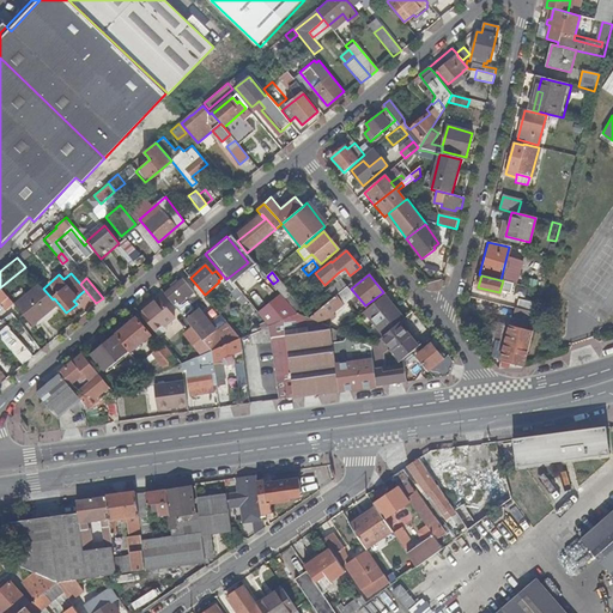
[(170,301),(174,304),(177,302),(180,304),(194,292),(183,278),(164,293),(170,301)]
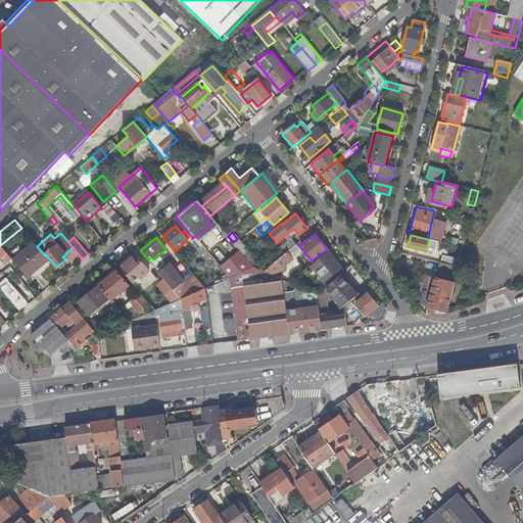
[(206,260),(211,256),(196,238),(191,241),(206,260)]
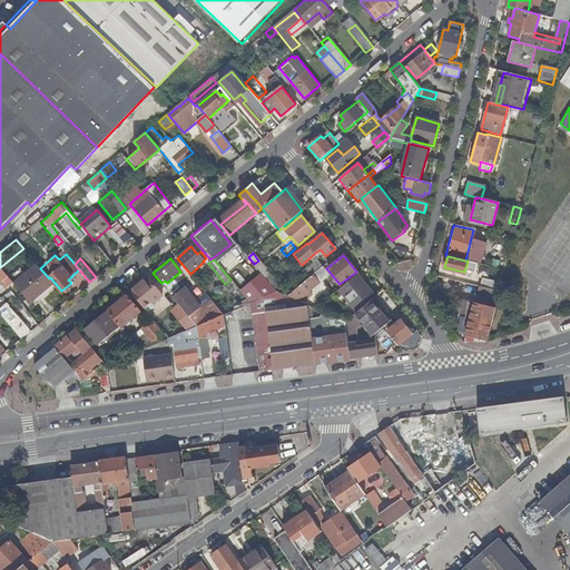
[(228,274),(242,291),(246,286),(258,277),(244,259),(228,274)]
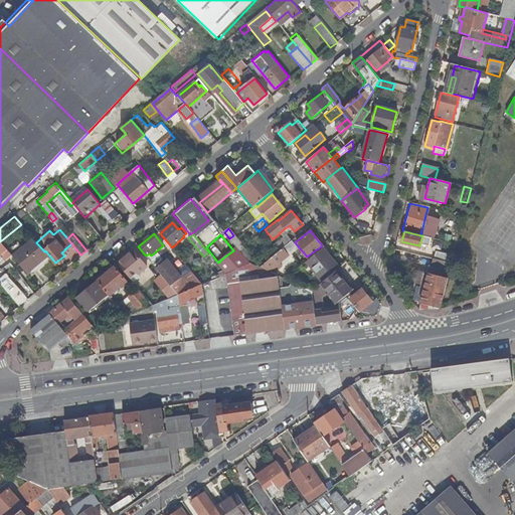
[(229,238),(240,250),(244,247),(234,235),(233,235),(229,238)]
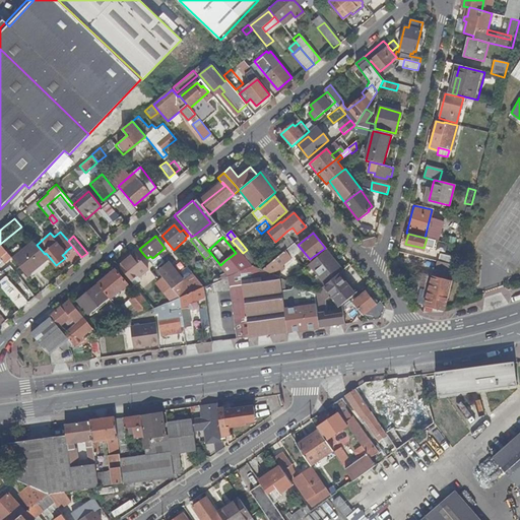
[(281,254),(291,245),(286,239),(276,248),(281,254)]
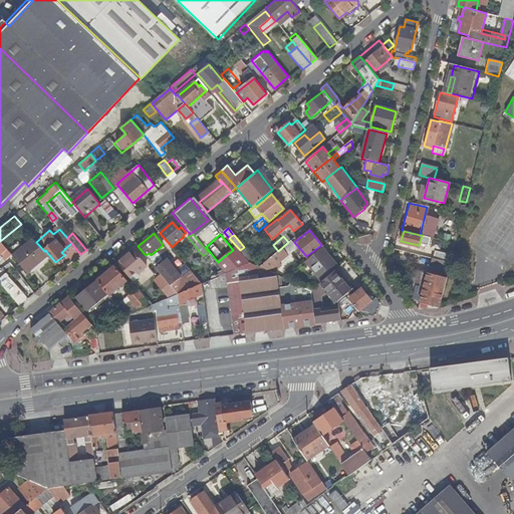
[(36,242),(32,237),(12,255),(27,273),(33,267),(36,272),(51,260),(44,251),(36,242)]
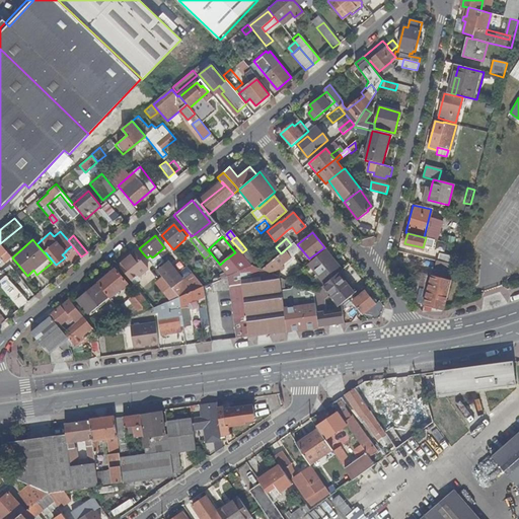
[(242,252),(247,260),(262,247),(256,240),(246,249),(242,252)]
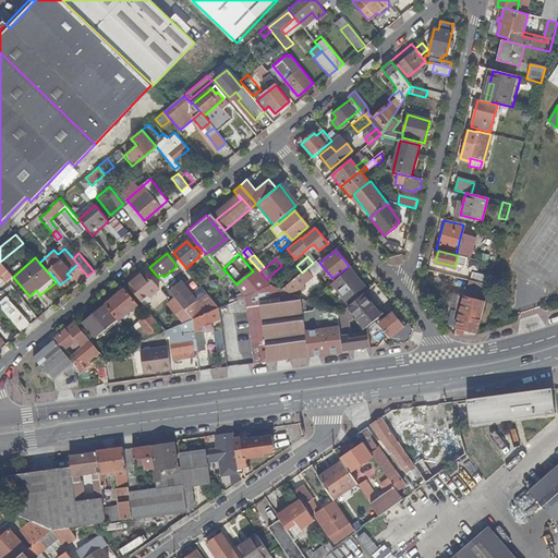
[(281,290),(291,294),(318,271),(319,266),(315,261),(313,263),(302,273),(281,290)]
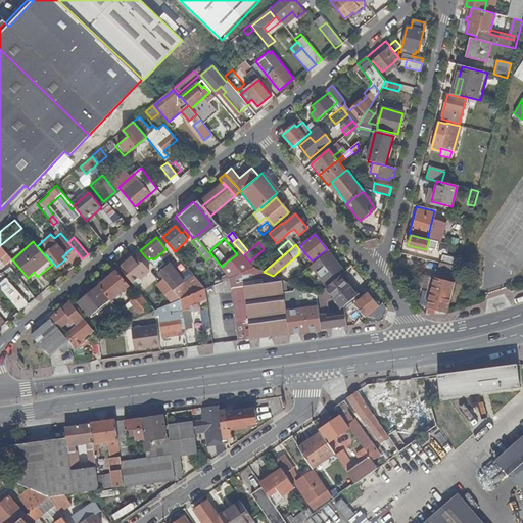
[(177,264),(182,260),(175,251),(174,250),(170,254),(172,257),(172,259),(174,262),(176,263),(177,264)]
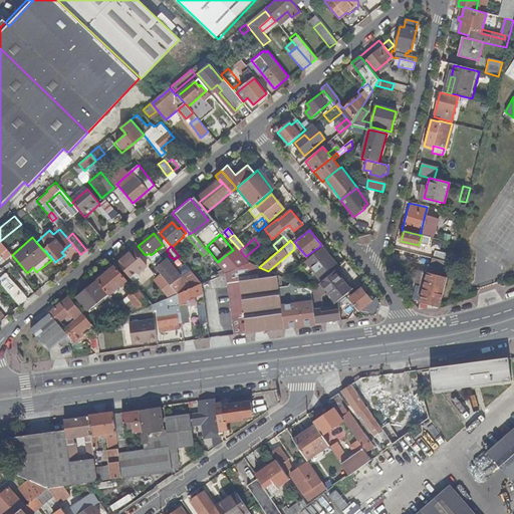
[(305,261),(322,281),(334,270),(337,268),(320,248),(305,261)]
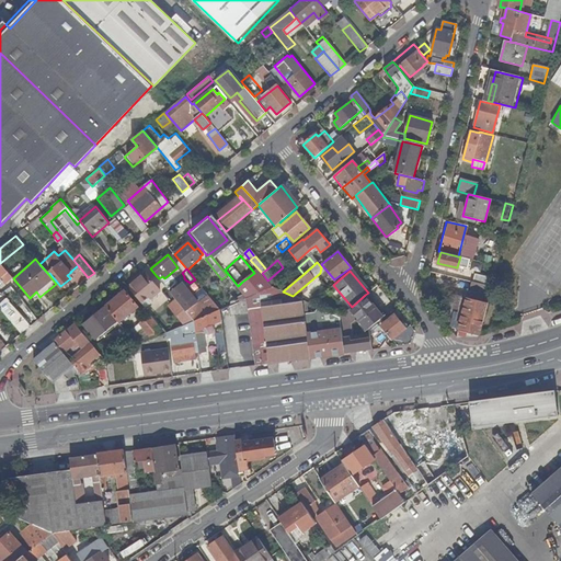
[(237,287),(245,297),(259,292),(272,286),(267,281),(262,273),(245,286),(242,282),(238,286),(237,287)]
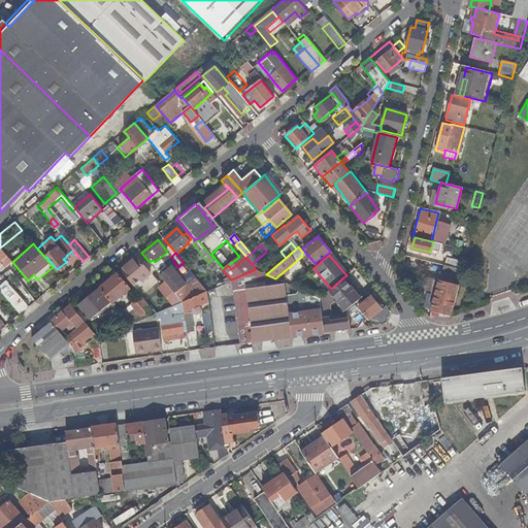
[(462,270),(464,265),(465,262),(447,257),(444,266),(462,270)]
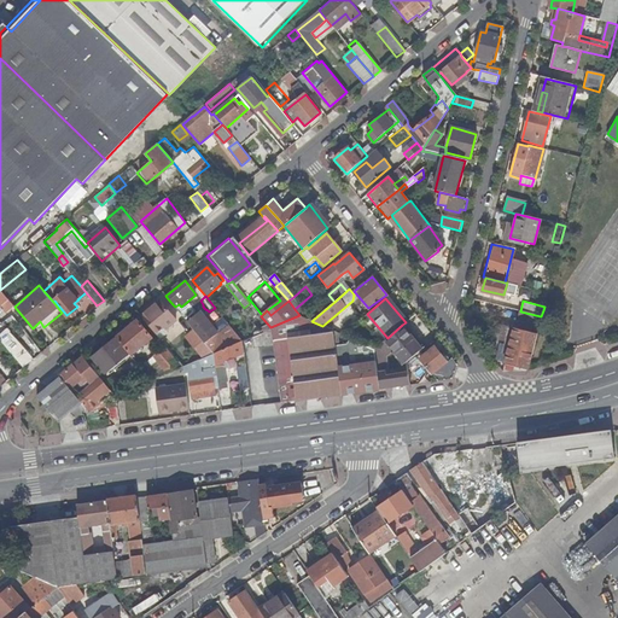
[(159,302),(141,318),(156,333),(163,327),(165,330),(176,321),(181,327),(187,322),(175,307),(172,303),(165,309),(159,302)]
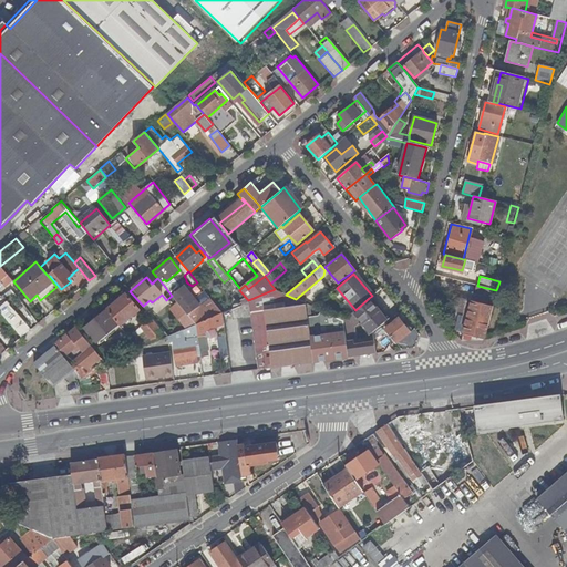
[(477,286),(476,286),(473,299),(494,303),(496,290),(477,286)]
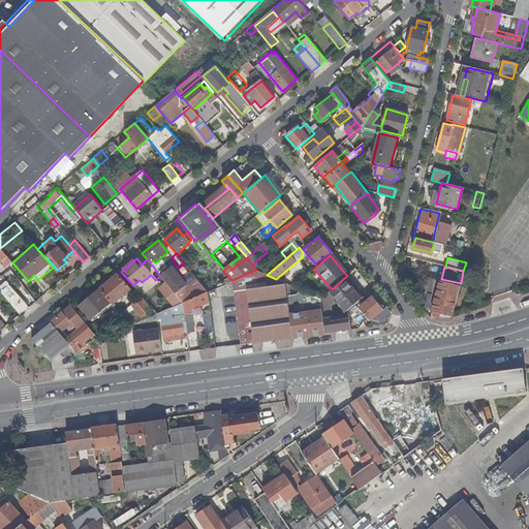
[(266,286),(285,283),(276,279),(267,275),(256,270),(244,275),(246,284),(265,282),(266,286)]
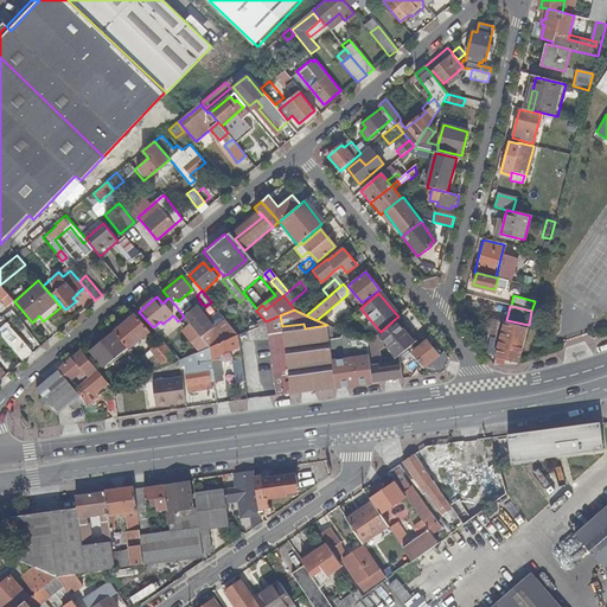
[(115,332),(127,347),(128,350),(149,332),(135,314),(115,332)]
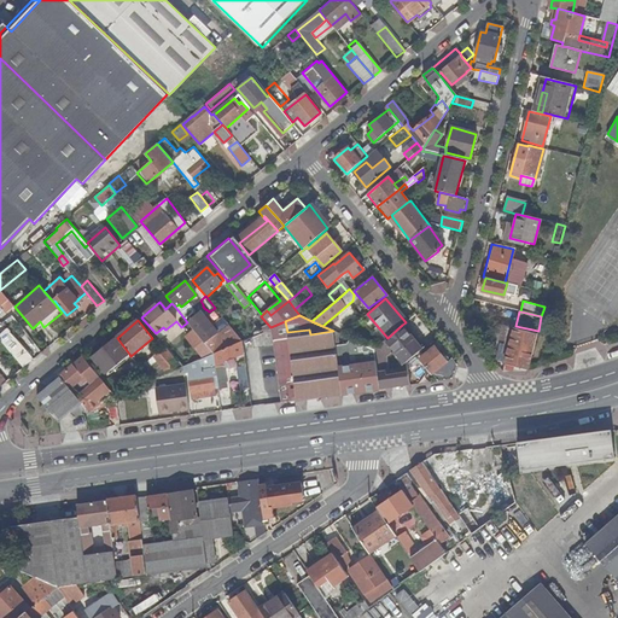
[(40,321),(33,328),(36,333),(44,327),(40,321)]
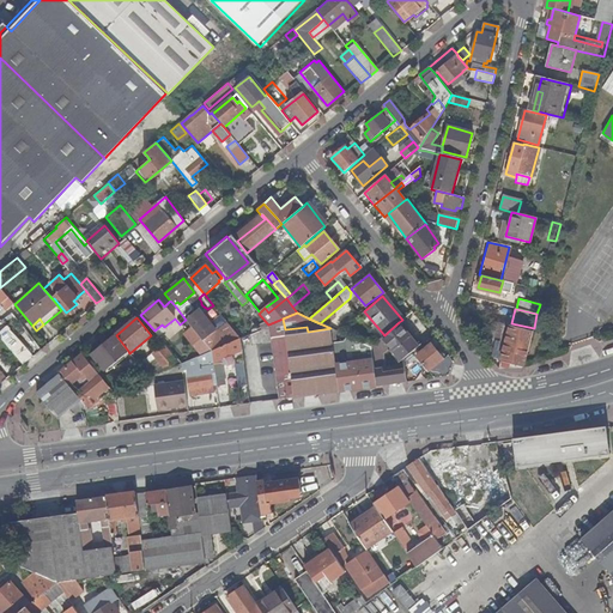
[(340,392),(333,345),(331,328),(308,332),(307,327),(285,329),(283,319),(268,325),(279,400),(340,392)]
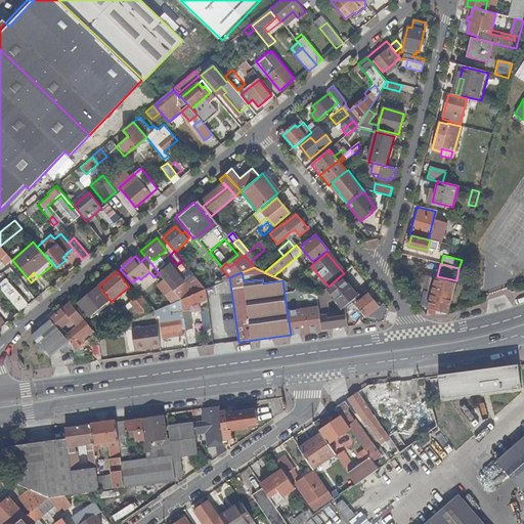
[(181,299),(205,289),(192,273),(173,290),(181,299)]
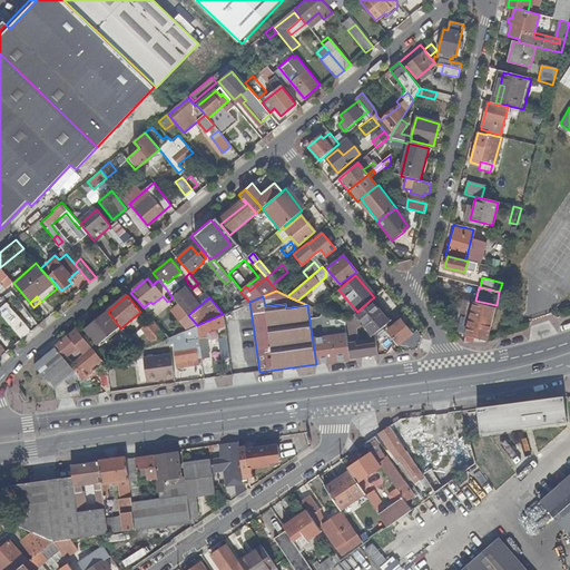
[(1,300),(0,300),(0,313),(20,337),(30,330),(17,314),(1,300)]
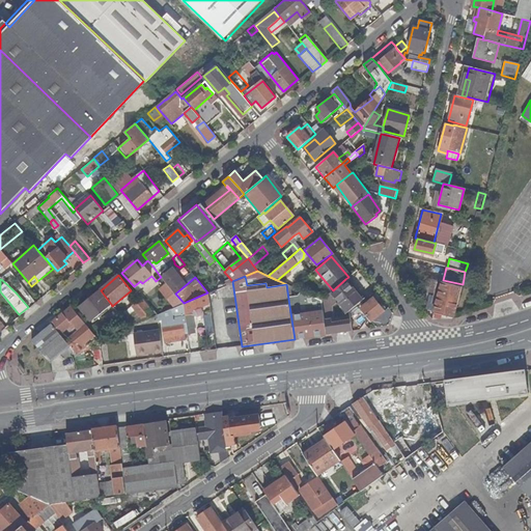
[(348,311),(355,306),(362,300),(345,279),(333,290),(331,291),(332,294),(339,302),(347,311),(348,311)]
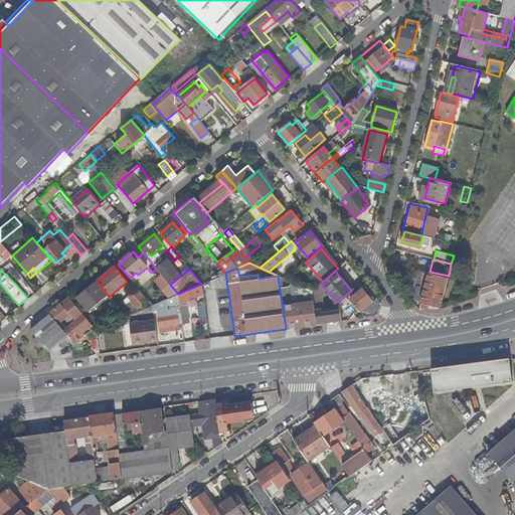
[(416,284),(424,286),(427,275),(419,273),(416,284)]
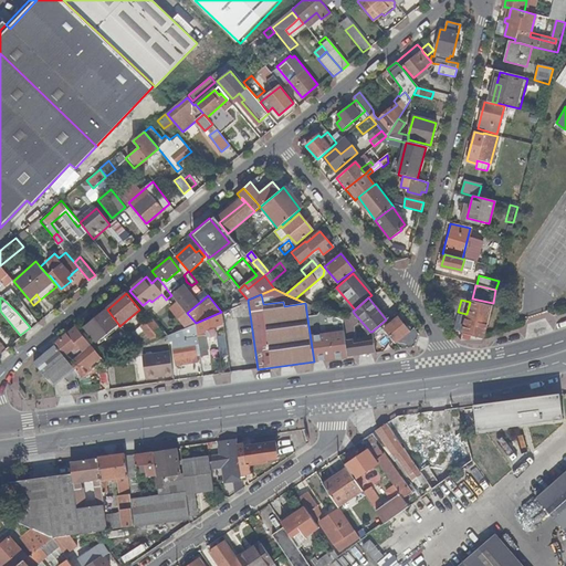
[(461,334),(484,338),(492,306),(470,301),(470,302),(467,314),(465,318),(459,317),(456,331),(462,332),(461,334)]
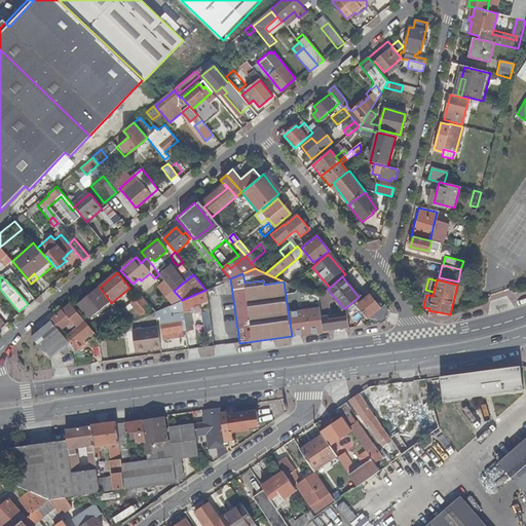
[(100,288),(99,288),(79,304),(89,317),(110,301),(100,288)]
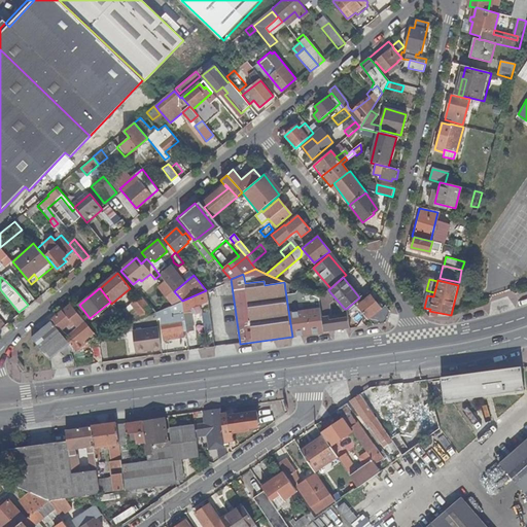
[(208,300),(206,290),(182,301),(183,311),(183,312),(183,313),(184,316),(184,320),(185,324),(192,325),(189,308),(208,300)]
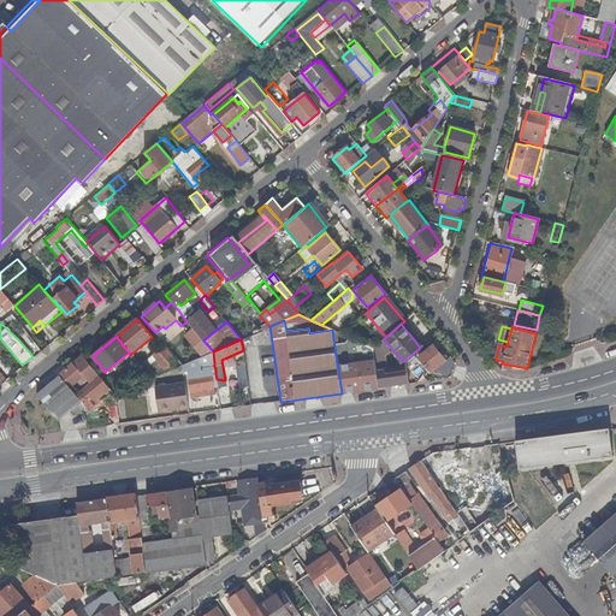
[(390,353),(394,350),(385,341),(383,343),(390,353)]
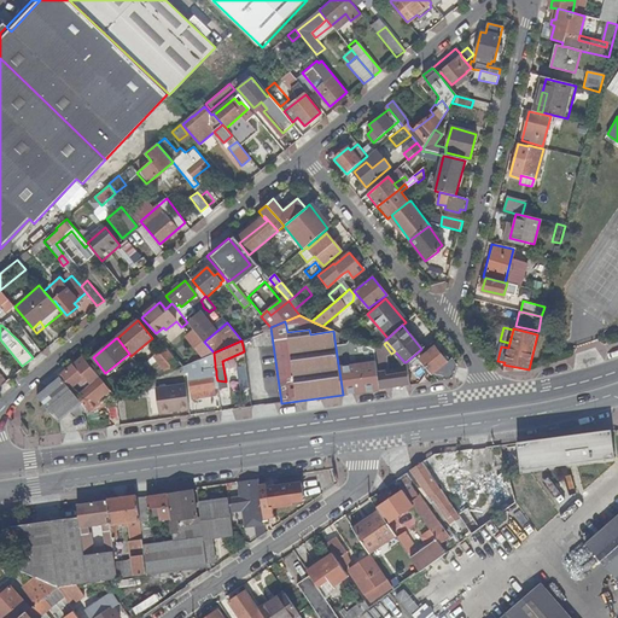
[(379,361),(390,354),(382,343),(371,351),(379,361)]
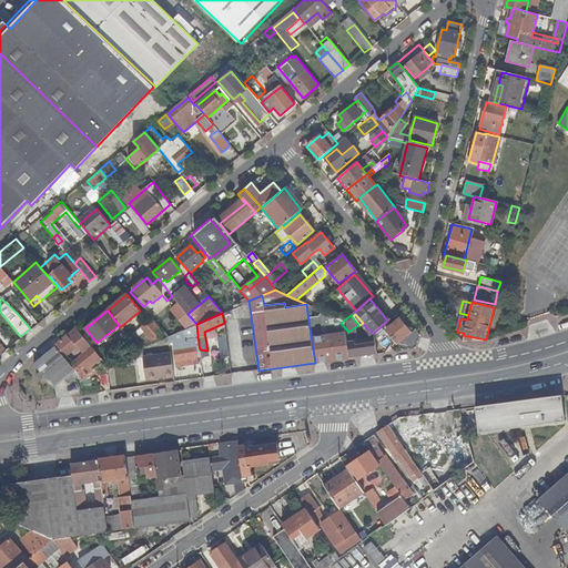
[(386,330),(402,350),(416,348),(419,333),(415,328),(411,332),(399,317),(386,330)]
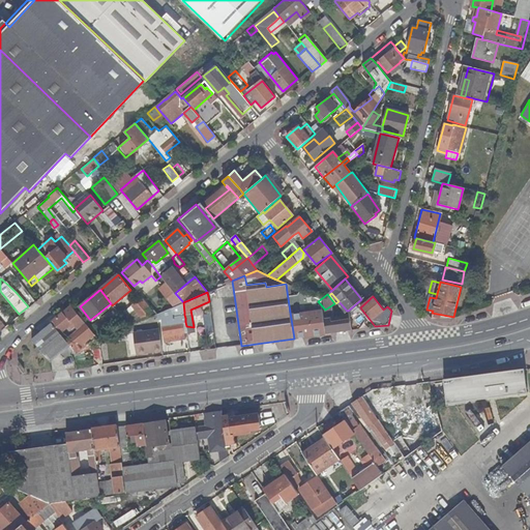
[(294,339),(325,332),(322,312),(297,316),(294,297),(288,298),(294,339)]
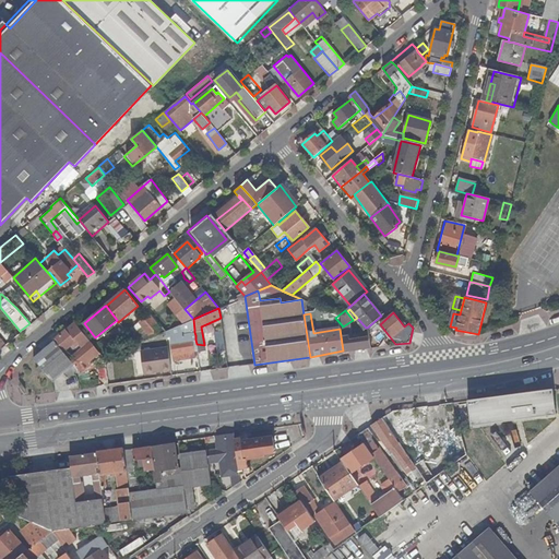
[(147,314),(141,320),(153,334),(161,329),(147,314)]
